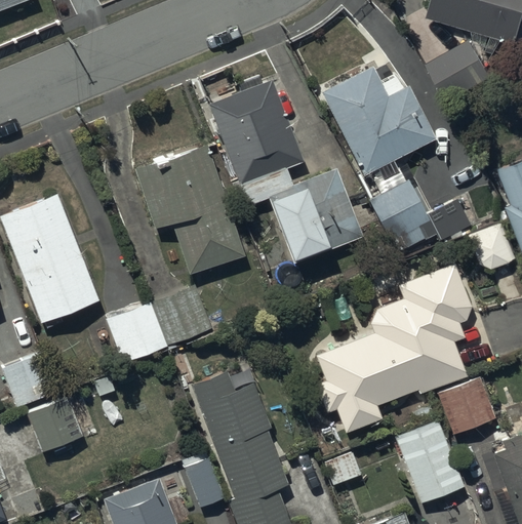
[(0,0),(0,9),(26,0),(0,0)]
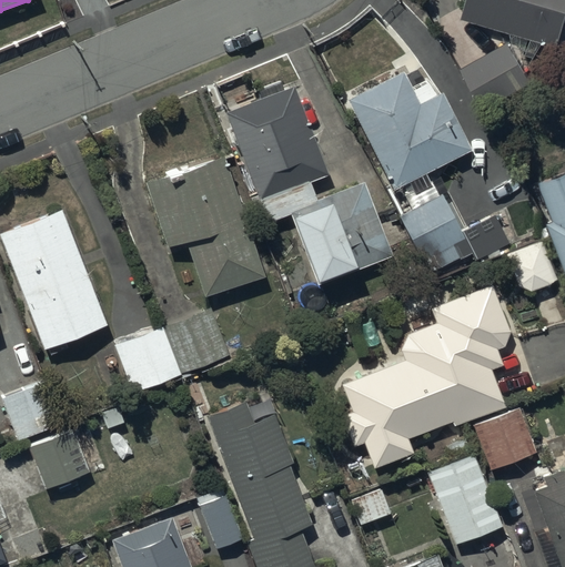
[(564,0),(468,0),(464,19),(561,48),(564,32),(564,0)]
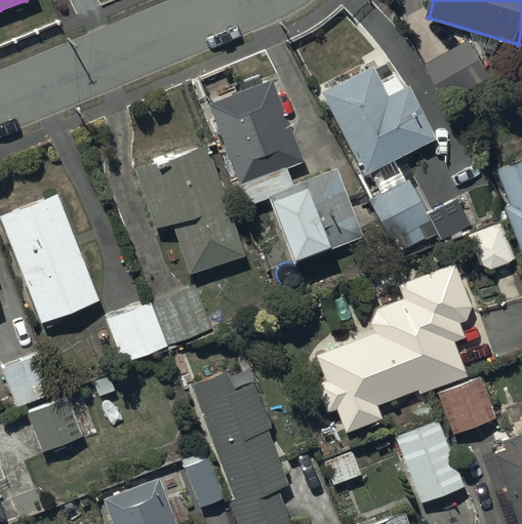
[(493,75),(472,38),(429,63),(450,101),(493,75)]
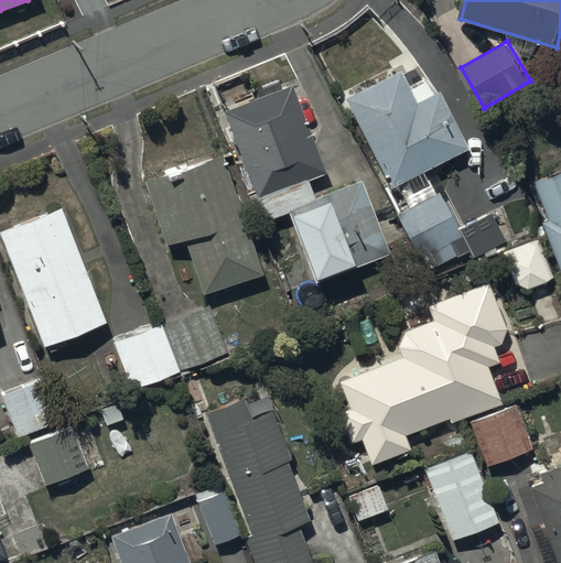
[(345,98),(390,188),(406,182),(411,191),(402,196),(409,208),(397,216),(421,259),(430,253),(438,267),(459,256),(452,244),(463,237),(439,193),(434,194),(422,173),(468,150),(440,93),(434,95),(428,80),(410,89),(400,71),(345,98)]
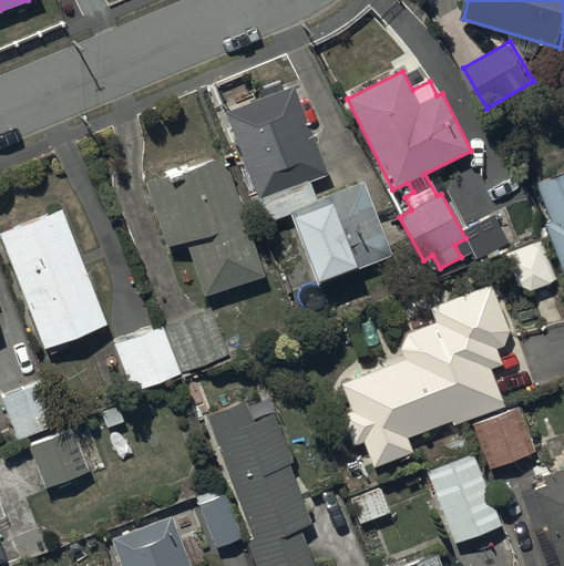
[(294,88),(226,114),(241,152),(235,154),(238,164),(245,162),(268,223),(290,215),(316,281),(342,271),(344,274),(391,255),(363,183),(318,201),(310,182),(328,176),(294,88)]
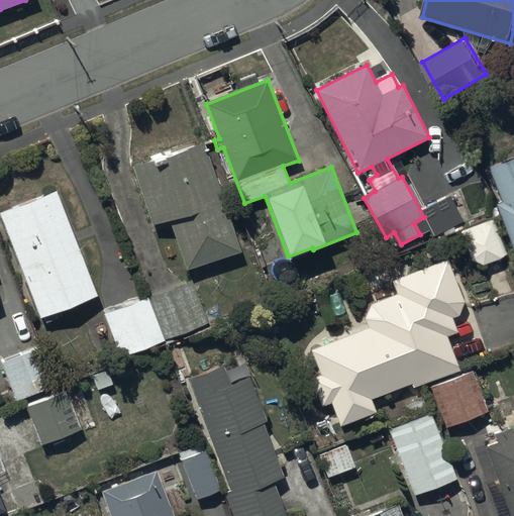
[(216,180),(202,141),(131,168),(153,226),(168,221),(186,270),(240,249),(220,193),(225,191),(220,178),(216,180)]
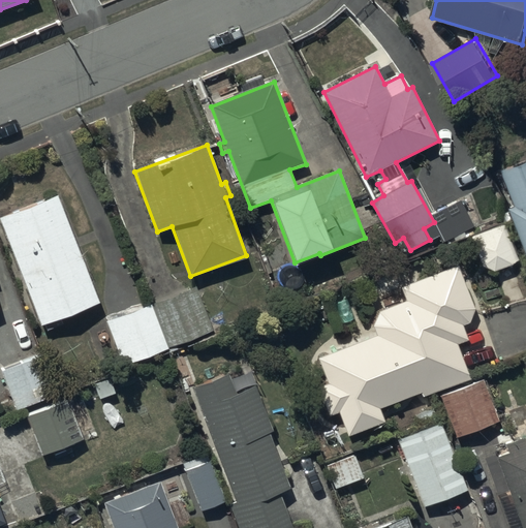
[(525,161),(507,168),(520,205),(512,208),(525,248),(525,161)]
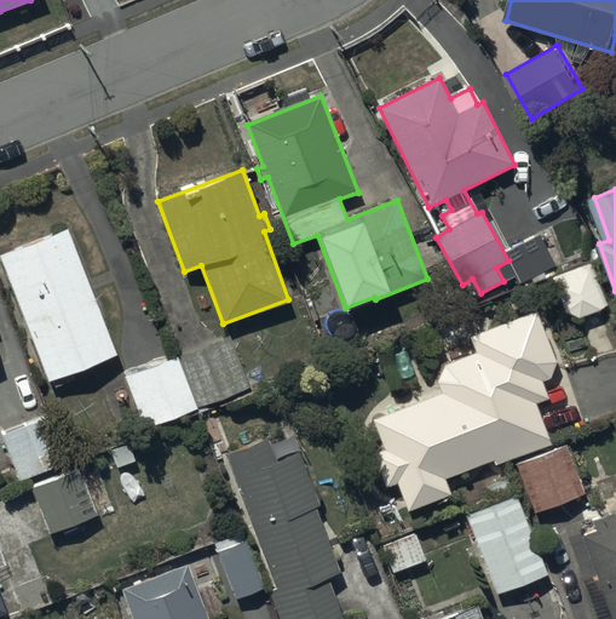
[(67,228),(0,253),(0,257),(49,382),(117,355),(67,228)]
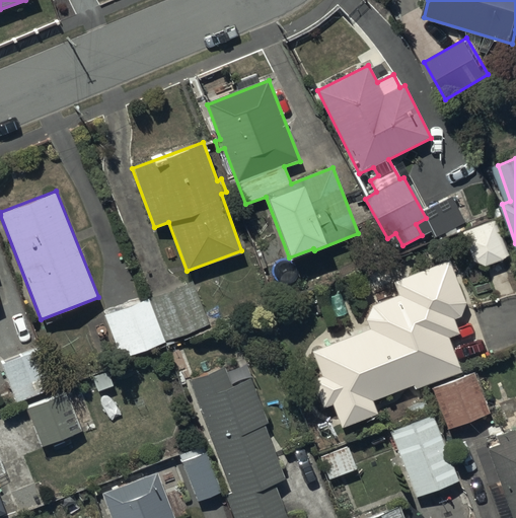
[(497,220),(462,232),(473,262),(485,266),(510,256),(497,220)]
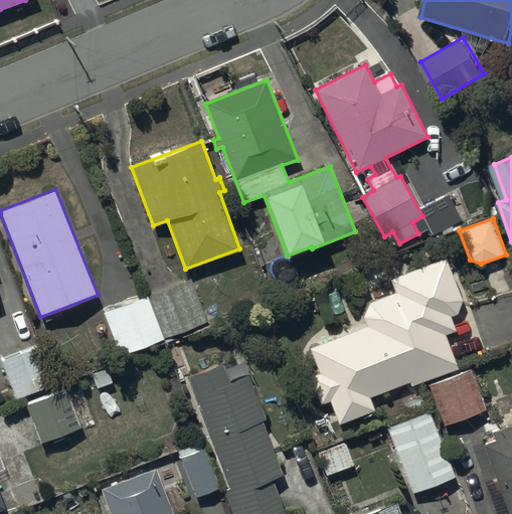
[(367,326),(311,349),(319,374),(311,376),(320,405),(330,402),(338,425),(375,413),(370,397),(410,384),(410,386),(458,371),(446,334),(455,332),(450,316),(456,314),(462,301),(448,259),(391,279),(396,293),(372,301),(363,316),(367,326)]
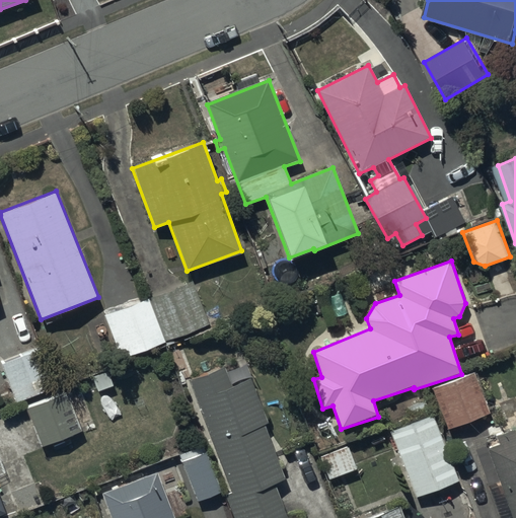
[(167,344),(150,299),(105,315),(122,360),(167,344)]
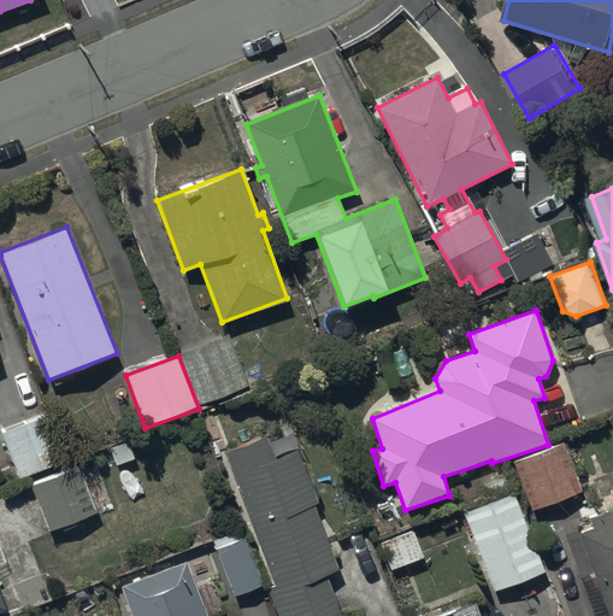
[(51,412),(1,432),(22,480),(70,461),(51,412)]
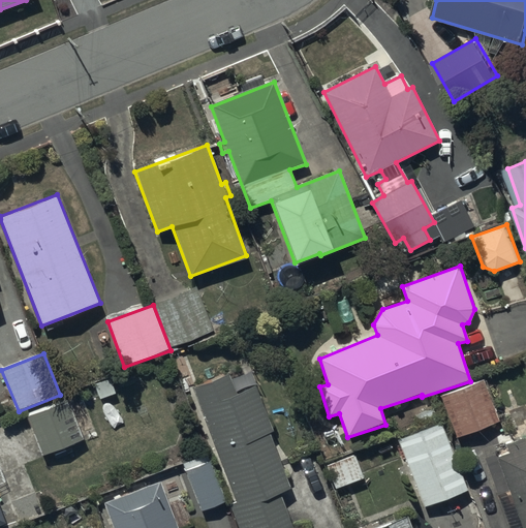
[(229,374),(194,387),(238,501),(229,504),(239,527),(294,527),(280,493),(289,490),(268,433),(272,432),(255,389),(238,395),(229,374)]
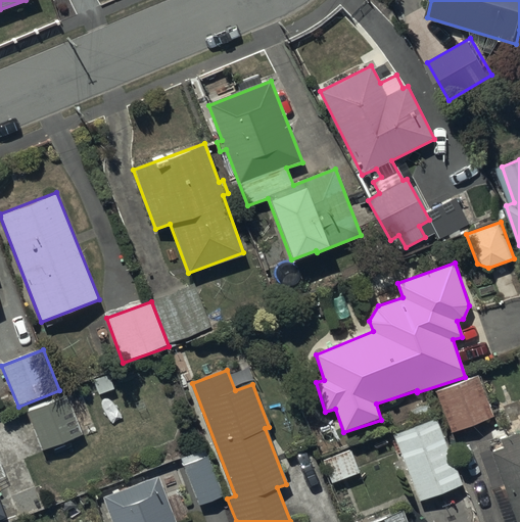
[(474,375),(435,391),(452,432),(491,416),(474,375)]
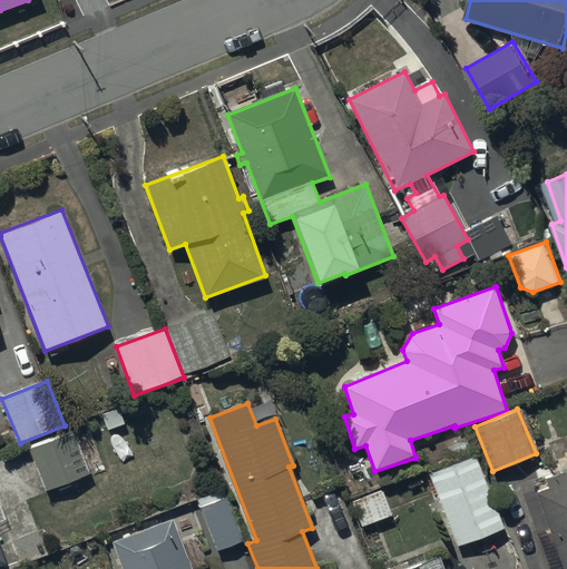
[(74,432),(29,449),(47,492),(90,474),(74,432)]
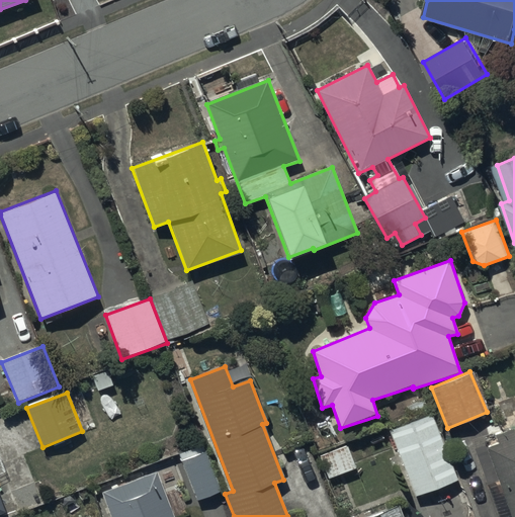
[(431,412),(389,430),(417,497),(459,479),(431,412)]
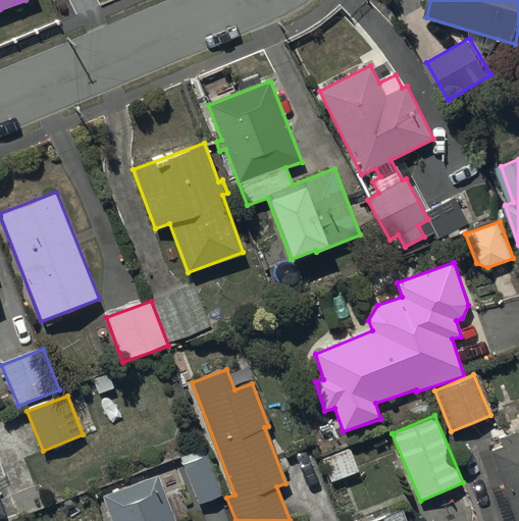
[(501,445),(490,450),(505,488),(495,491),(506,520),(518,520),(518,435),(517,432),(499,439),(501,445)]
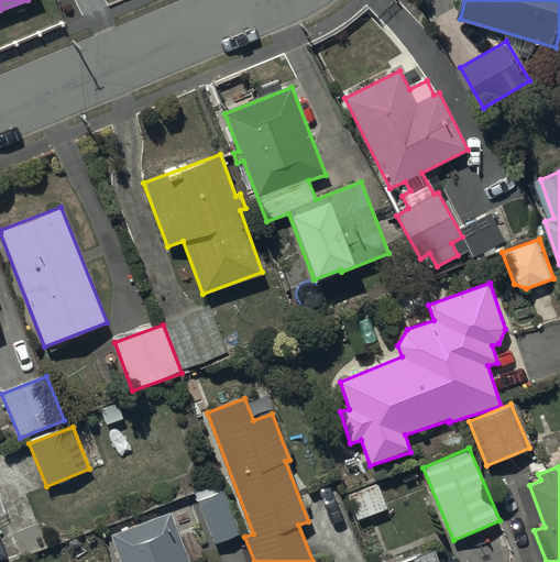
[(358,520),(388,507),(379,485),(349,498),(358,520)]
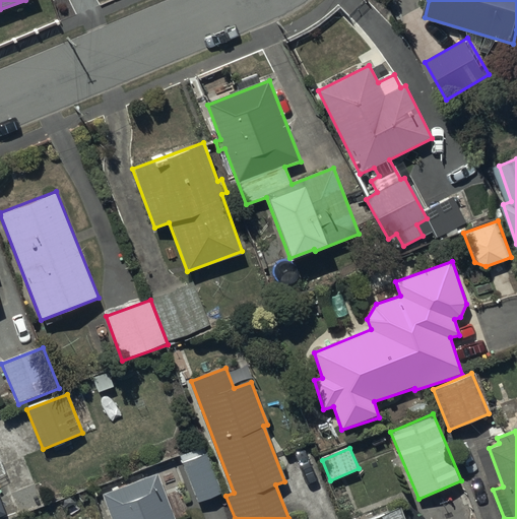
[(206,452),(183,461),(199,502),(222,493),(206,452)]
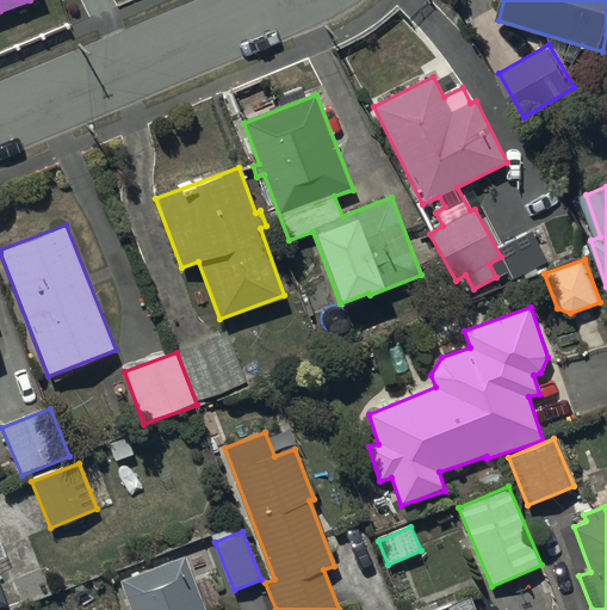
[(119,580),(130,609),(202,609),(183,558),(119,580)]
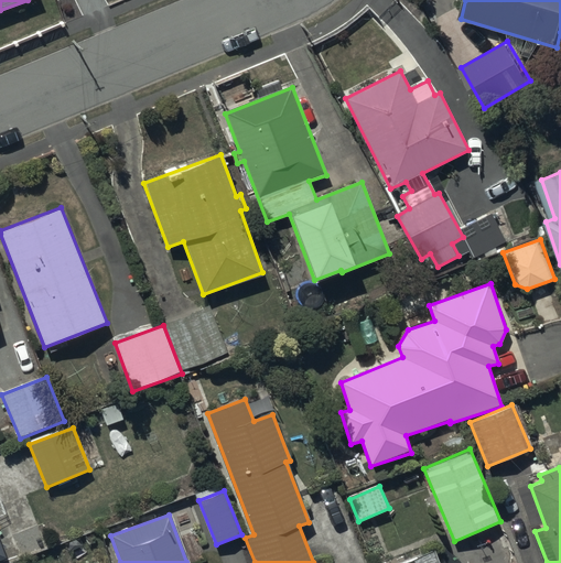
[(40,527),(14,538),(22,555),(47,544),(40,527)]
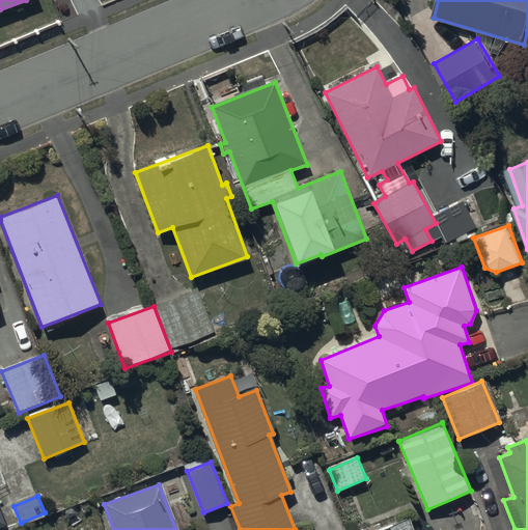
[(415,529),(410,517),(374,529),(415,529)]
